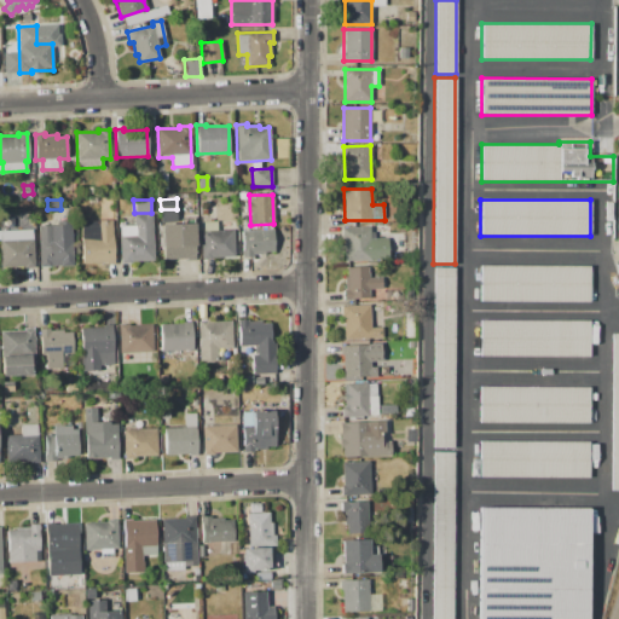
[(121,264),(119,226),(133,225),(133,215),(152,214),(155,260),(131,261),(131,262),(121,264)]
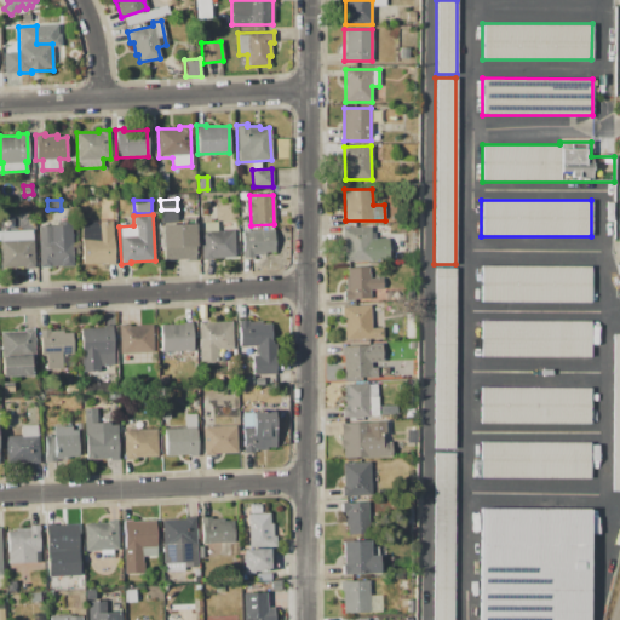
[(40,268),(38,227),(56,225),(56,222),(70,220),(74,265),(40,268)]
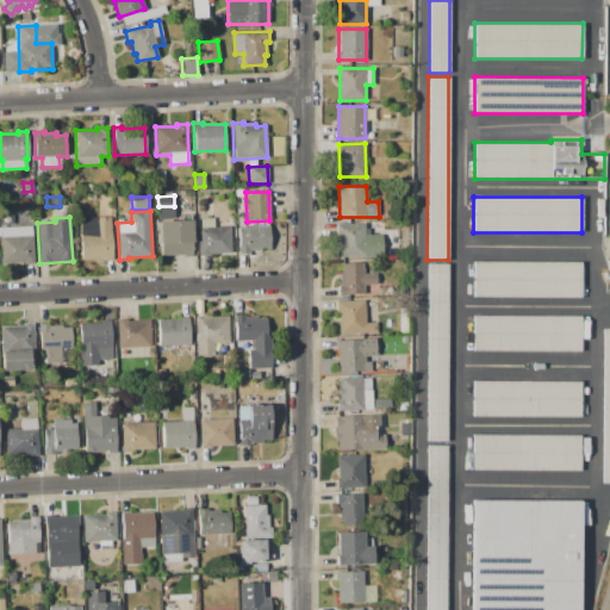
[(81,259),(80,218),(112,217),(113,260),(104,260),(104,259),(81,259)]
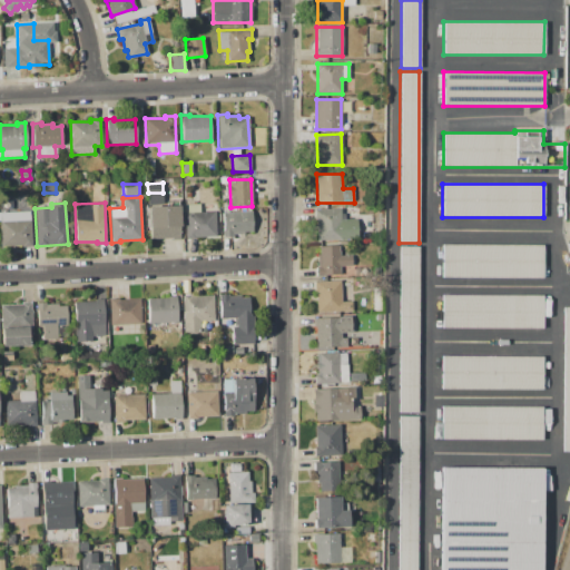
[(186,238),(185,205),(199,204),(199,213),(214,212),(215,236),(186,238)]
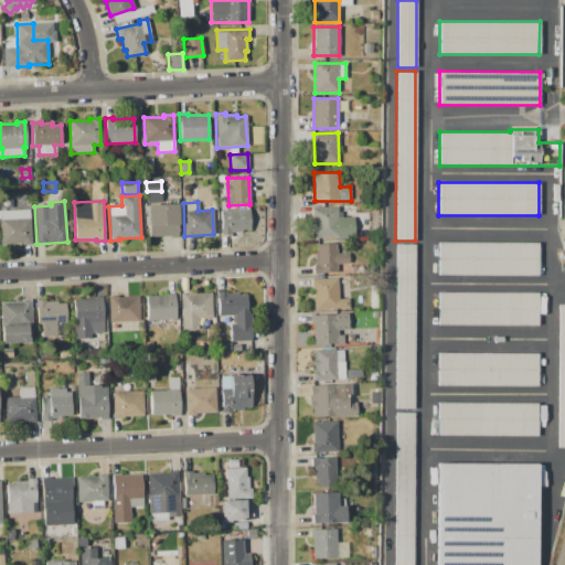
[(149,237),(148,205),(177,204),(179,236),(149,237)]
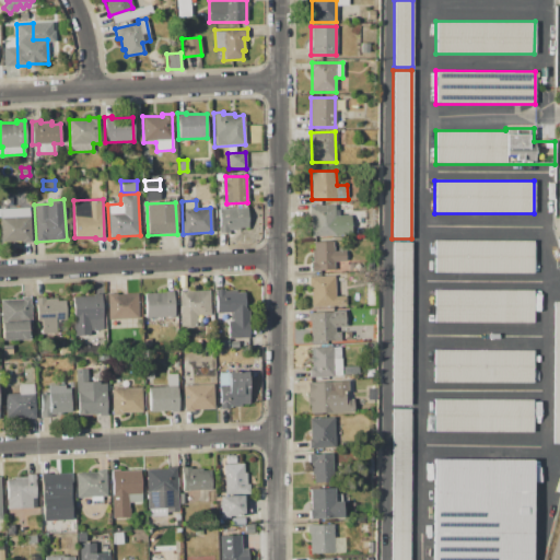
[(311,206),(335,205),(335,216),(351,216),(351,235),(312,236),(311,206)]
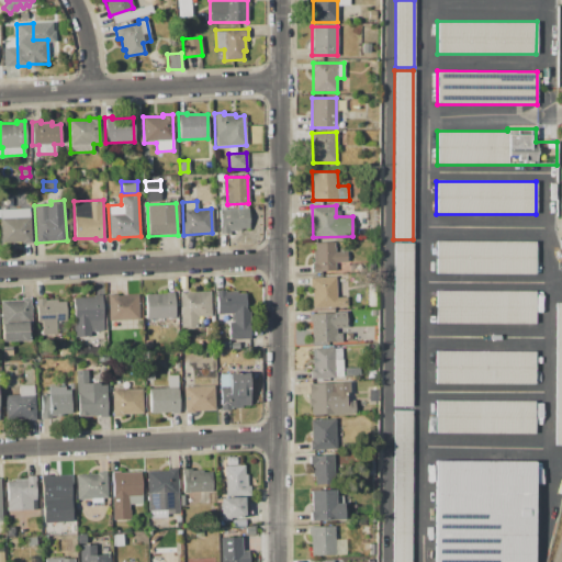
[(31,243),(22,243),(22,242),(1,243),(0,210),(30,209),(31,243)]
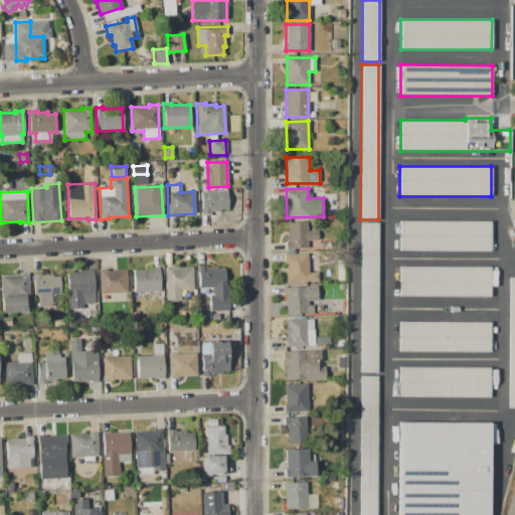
[(200,192),(227,191),(228,209),(220,209),(220,211),(209,211),(209,213),(201,214),(200,192)]
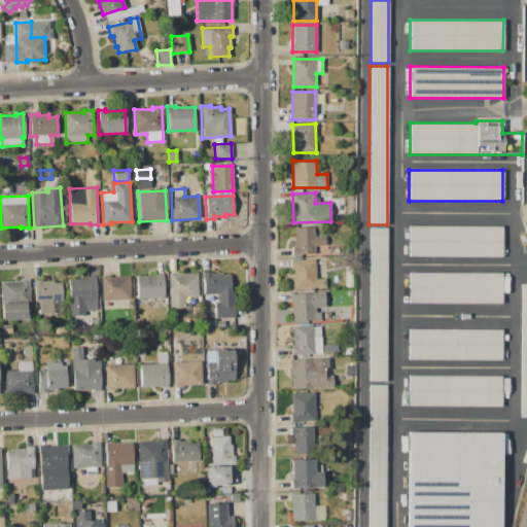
[(408,225),(502,226),(502,258),(408,258),(408,225)]
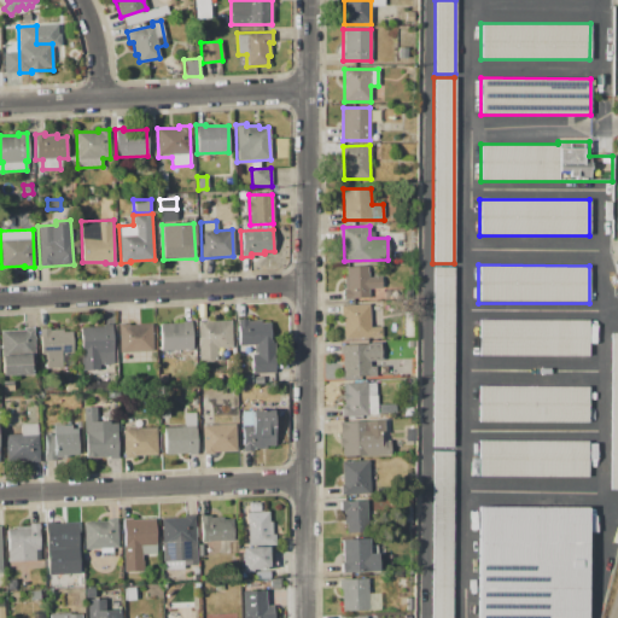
[(368,266),(368,277),(380,277),(382,290),(368,290),(369,298),(347,298),(345,267),(368,266)]
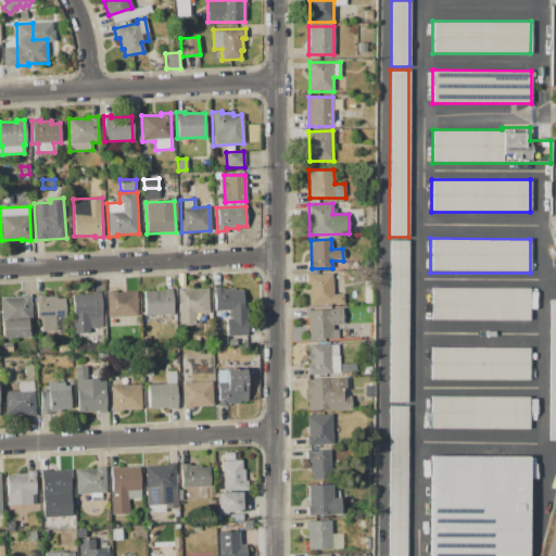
[(390,240),(408,240),(407,402),(389,402),(390,240)]
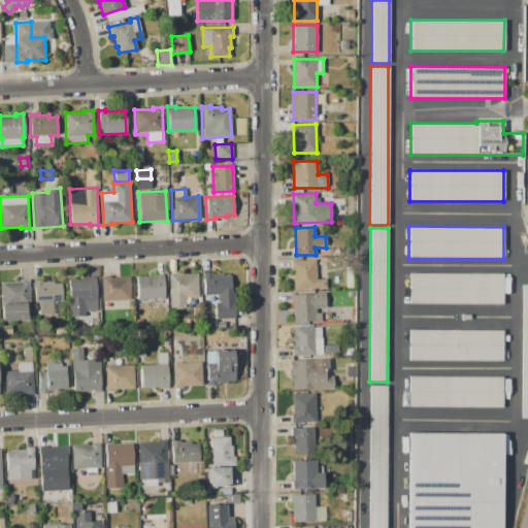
[(293,261),(316,261),(316,279),(325,279),(325,289),(294,290),(293,261)]
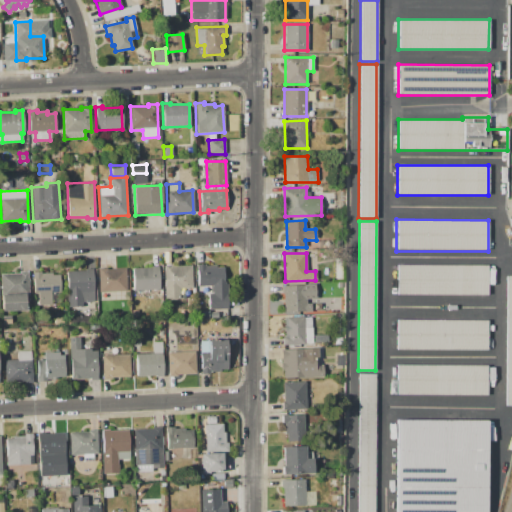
[(208,310),(208,286),(197,286),(196,264),(205,264),(205,266),(216,266),(216,267),(224,267),(224,284),(227,284),(228,309),(208,310)]
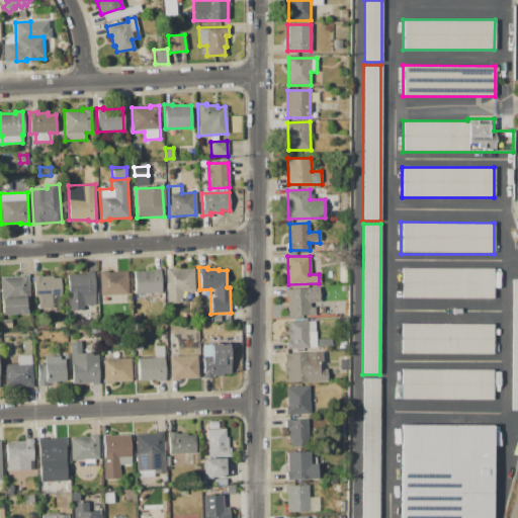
[(135,293),(134,271),(153,270),(153,268),(160,268),(161,292),(135,293)]
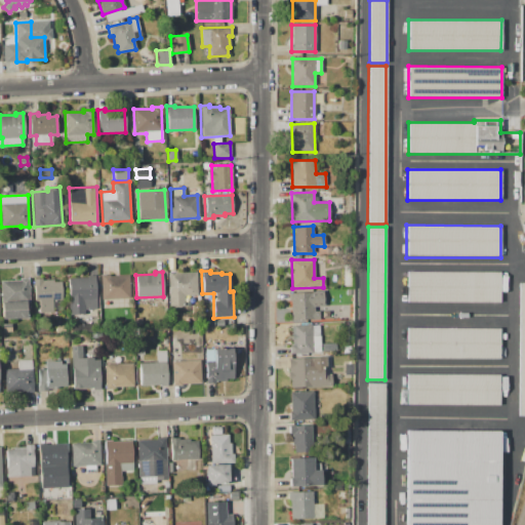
[(407,272),(499,272),(499,303),(407,303),(407,272)]
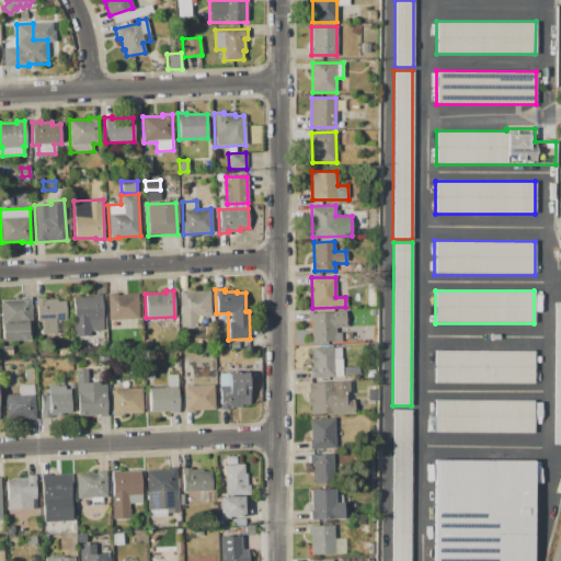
[(180,293),(210,292),(210,316),(196,316),(196,327),(181,328),(180,293)]
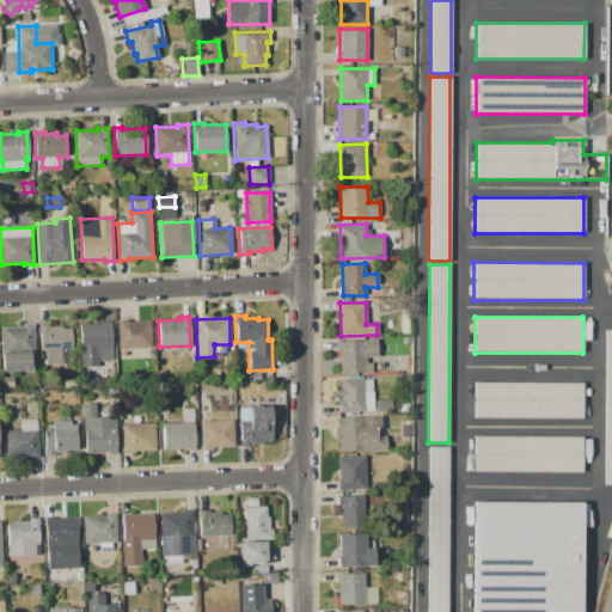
[(117,349),(116,320),(127,320),(127,322),(150,322),(151,348),(117,349)]
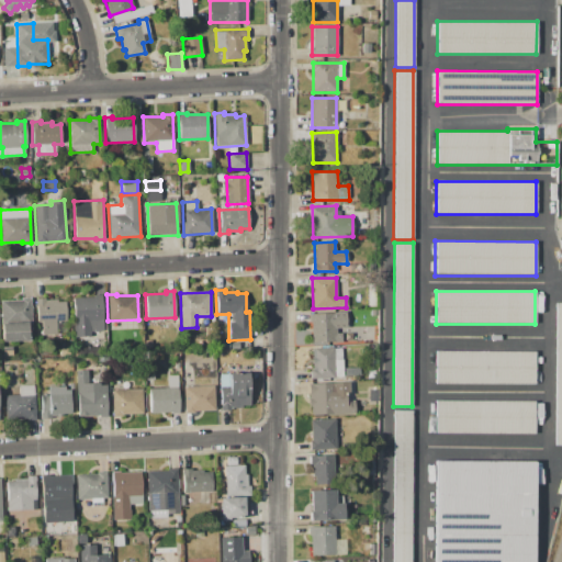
[(72,298),(103,296),(104,332),(89,332),(89,337),(74,337),(72,298)]
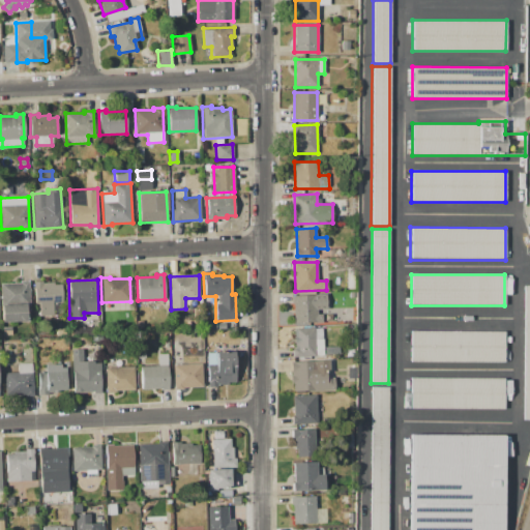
[(0,284),(20,284),(20,282),(29,281),(30,306),(26,306),(27,322),(2,323),(0,284)]
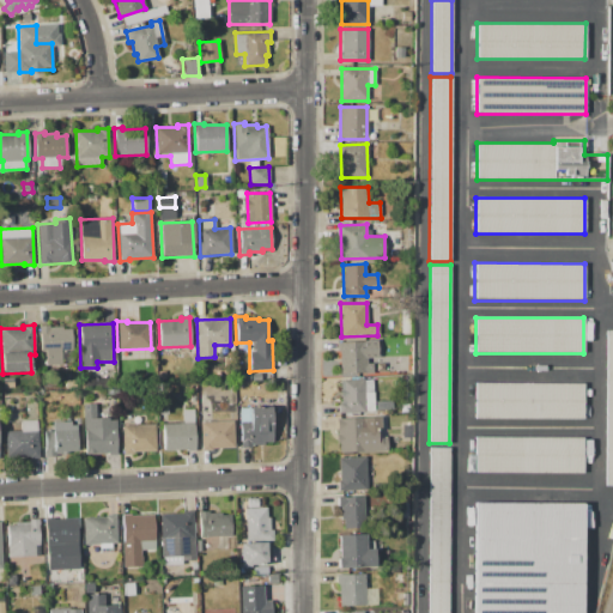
[(40,352),(38,325),(49,325),(49,327),(61,327),(61,329),(71,329),(72,364),(47,365),(46,351),(40,352)]
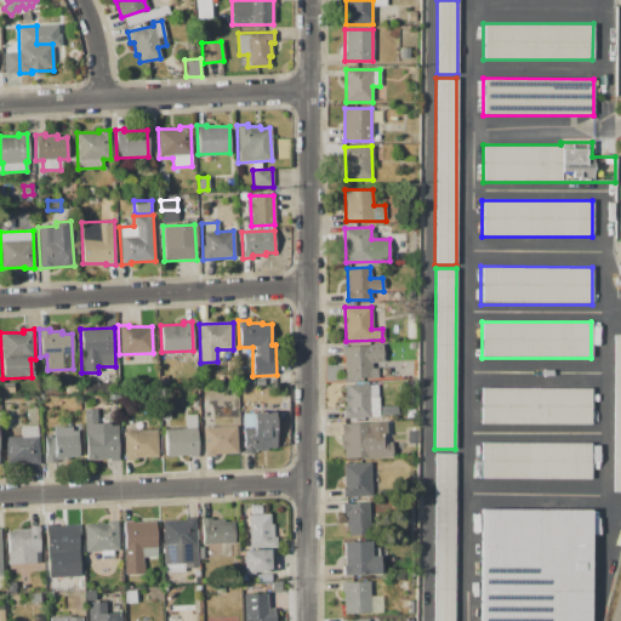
[(345,347),(382,346),(382,363),(371,364),(371,368),(376,368),(377,379),(346,380),(345,347)]
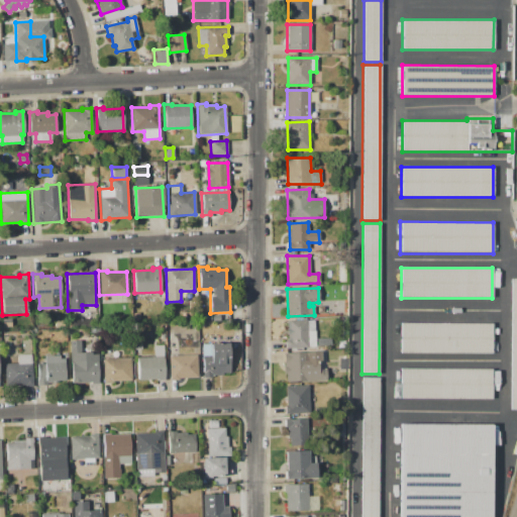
[(307,320),(307,321),(315,321),(316,347),(286,348),(285,340),(288,340),(287,320),(307,320)]
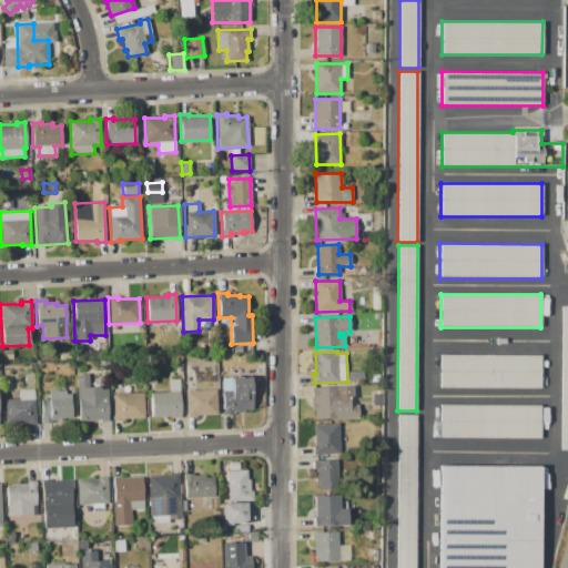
[(440,355),(539,355),(539,388),(439,388),(440,355)]
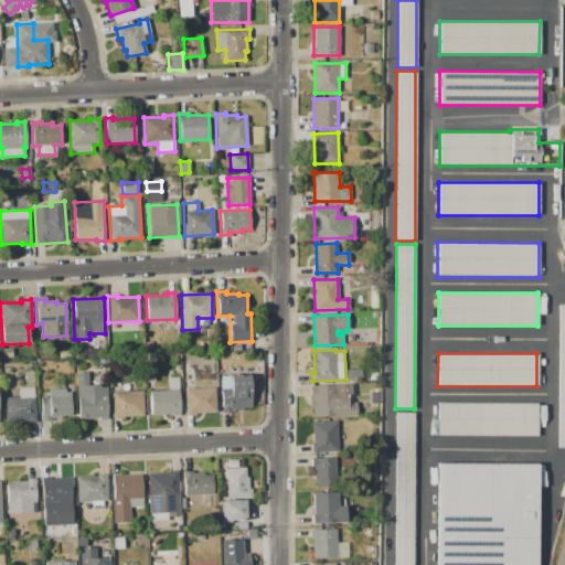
[(107,419),(78,420),(76,373),(87,372),(87,385),(99,385),(99,387),(106,387),(107,419)]
